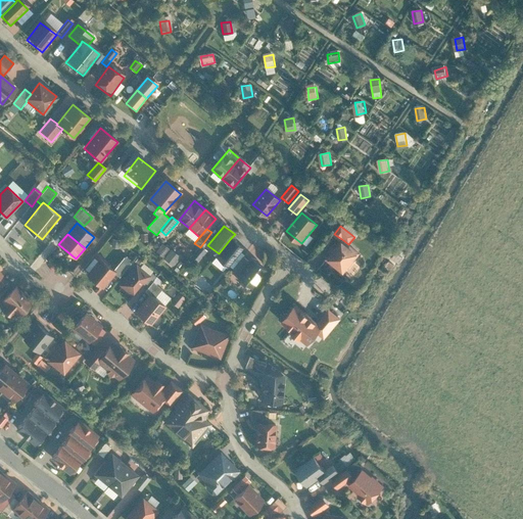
[(219,253),(216,257),(229,268),(239,254),(244,248),(231,238),(219,253)]
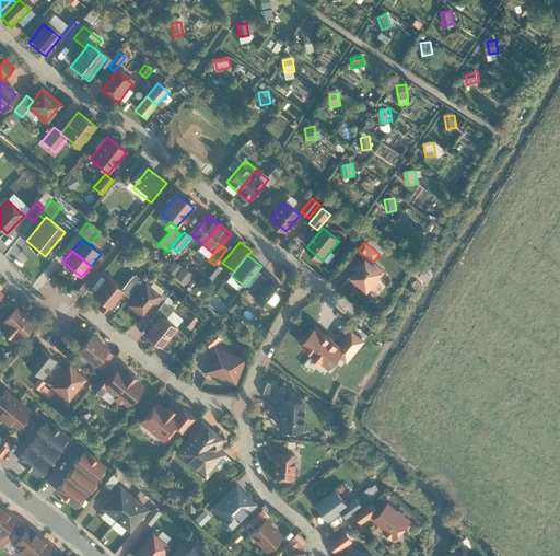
[(369,292),(385,271),(373,262),(368,257),(350,278),(369,292)]
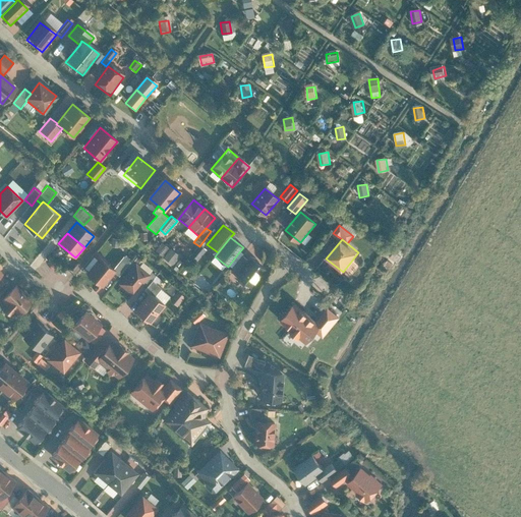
[(162,244),(156,251),(162,256),(168,249),(162,244)]
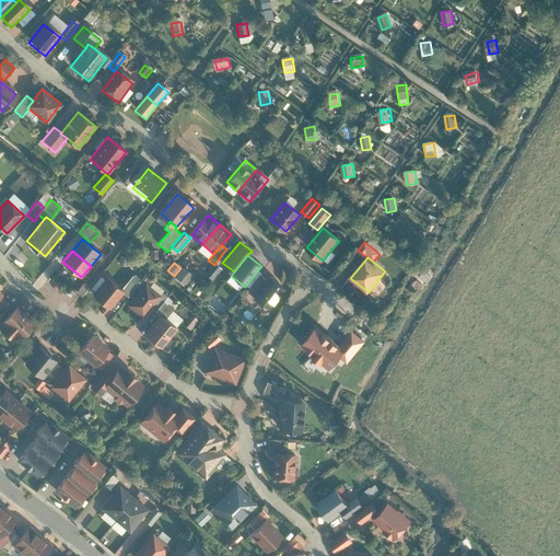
[(209,286),(221,270),(214,265),(202,280),(209,286)]
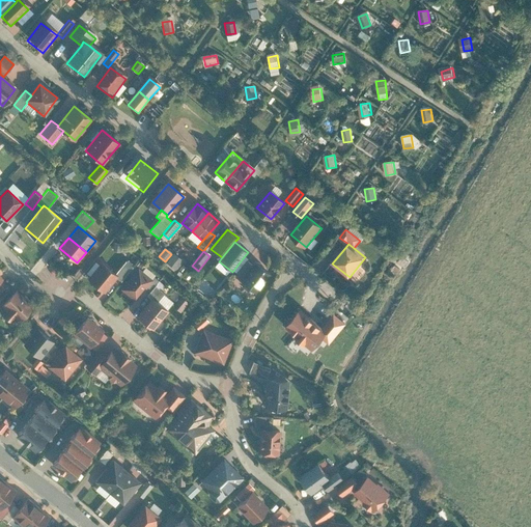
[(133,266),(138,260),(133,255),(127,260),(133,266)]
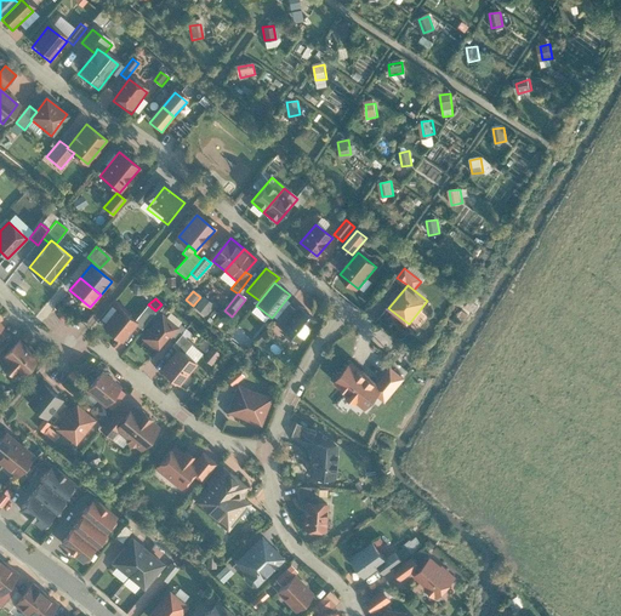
[(212,306),(204,298),(197,307),(205,315),(212,306)]
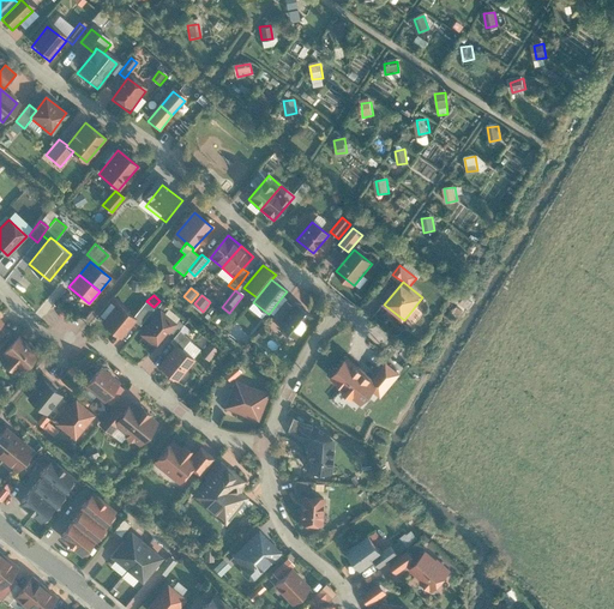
[(272,320),(286,303),(281,299),(269,314),(266,317),(272,320)]
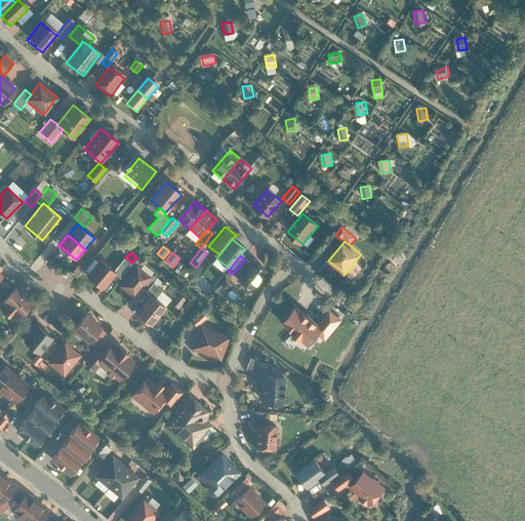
[(132,265),(125,259),(115,271),(122,277),(132,265)]
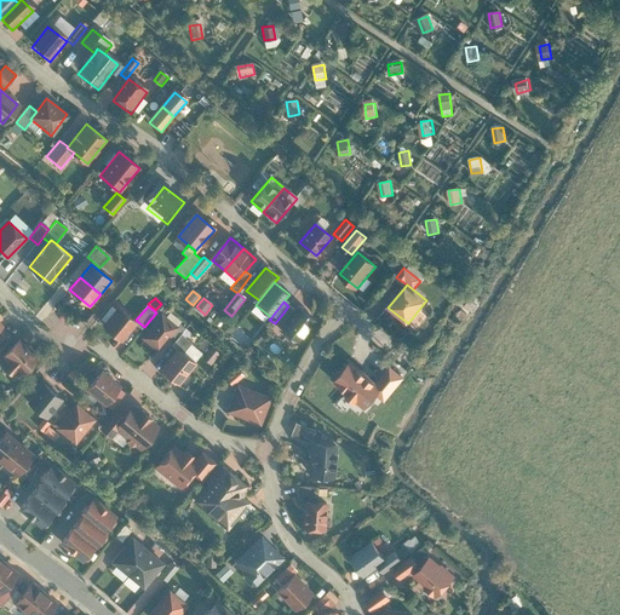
[(281,328),(294,310),(288,306),(275,323),(281,328)]
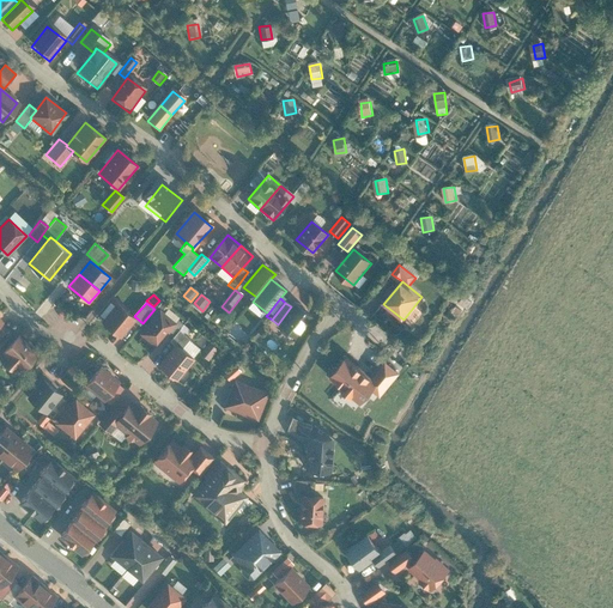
[(102,322),(120,338),(135,320),(117,304),(102,322)]
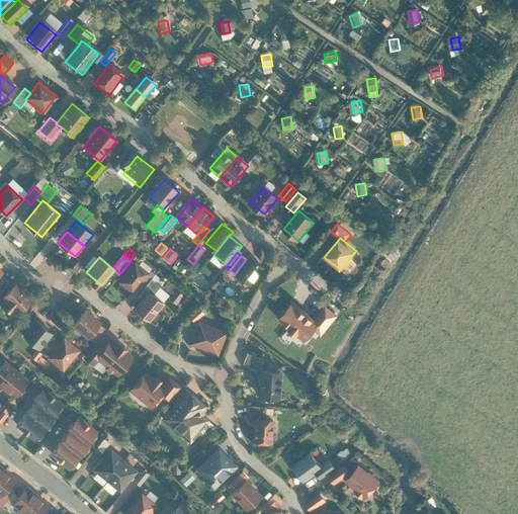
[(246,259),(235,274),(249,284),(262,267),(248,257),(246,259)]
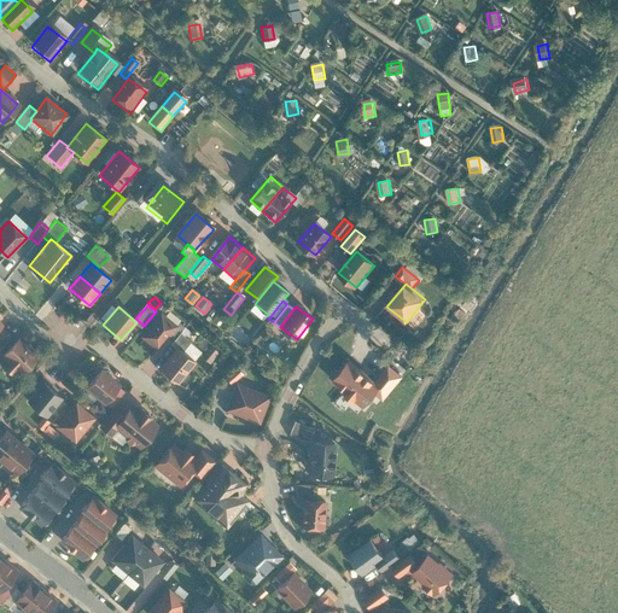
[(140,337),(157,351),(178,327),(161,313),(140,337)]
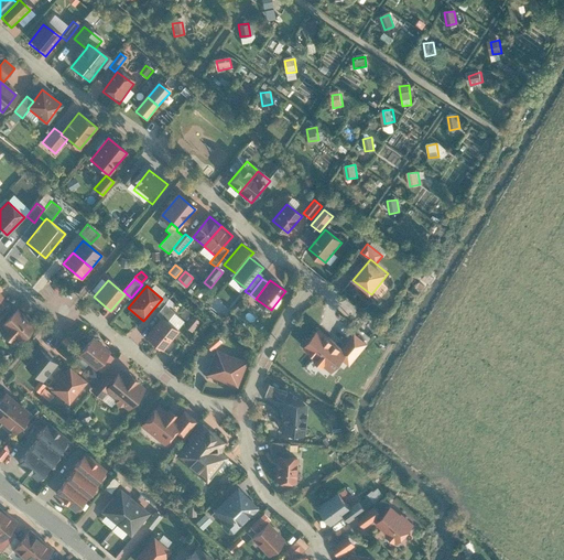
[(162,318),(167,322),(174,313),(165,305),(156,315),(161,319),(162,318)]
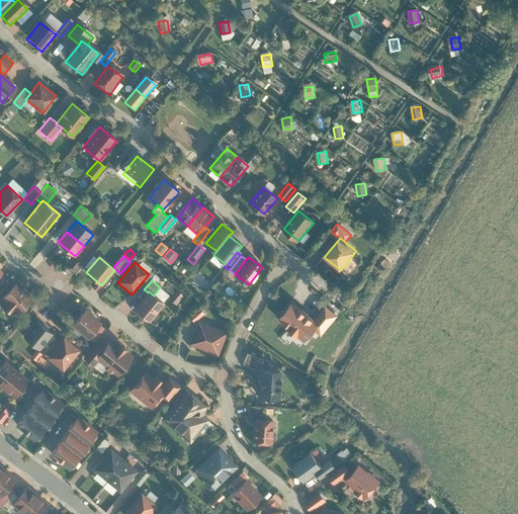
[(32,301),(15,284),(10,290),(1,298),(18,315),(32,301)]
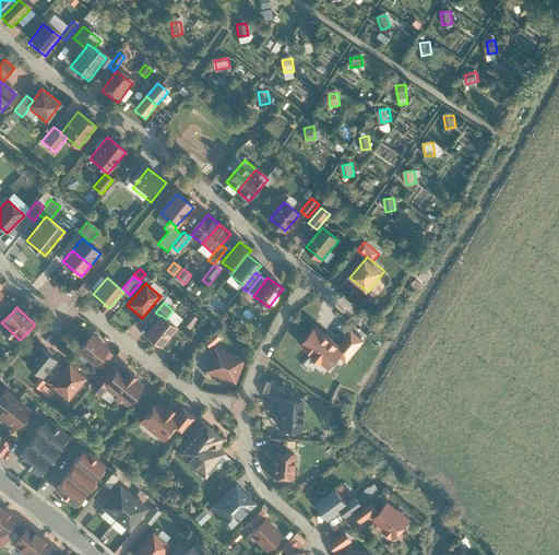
[(0,323),(1,322),(11,314),(4,308),(0,313),(0,323)]
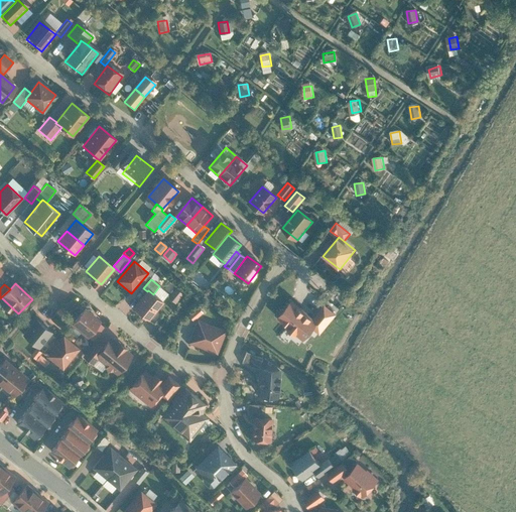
[(148,321),(163,302),(153,294),(148,290),(147,291),(134,308),(148,321)]
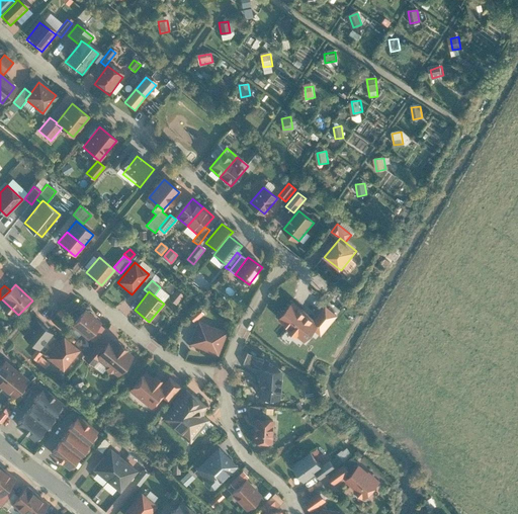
[(293,303),(279,320),(307,341),(315,331),(320,324),(316,321),(293,303)]
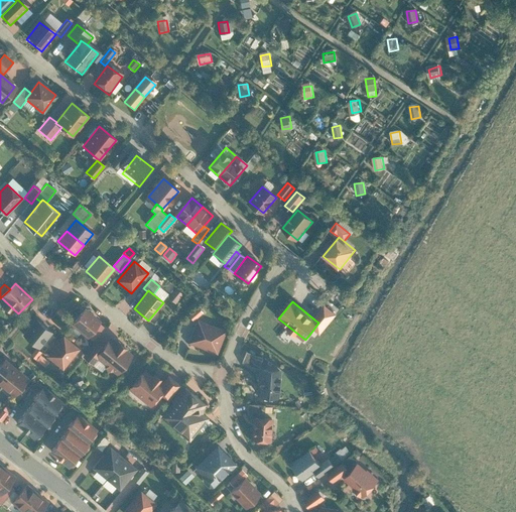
[(318,323),(313,330),(320,335),(337,314),(326,305),(314,320),(318,323)]
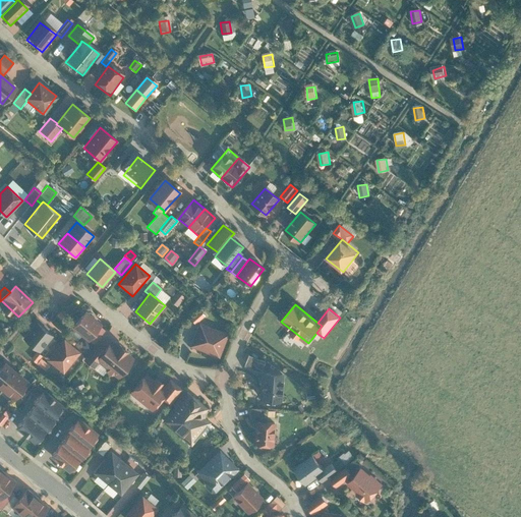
[(190,320),(194,325),(205,317),(199,311),(190,320)]
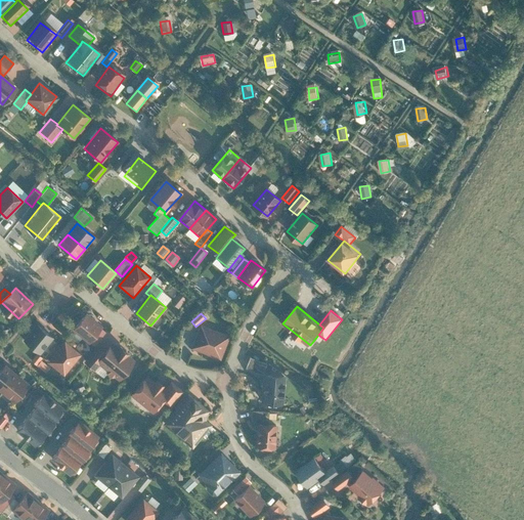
[(86,315),(73,332),(88,344),(89,342),(100,329),(101,328),(86,315)]
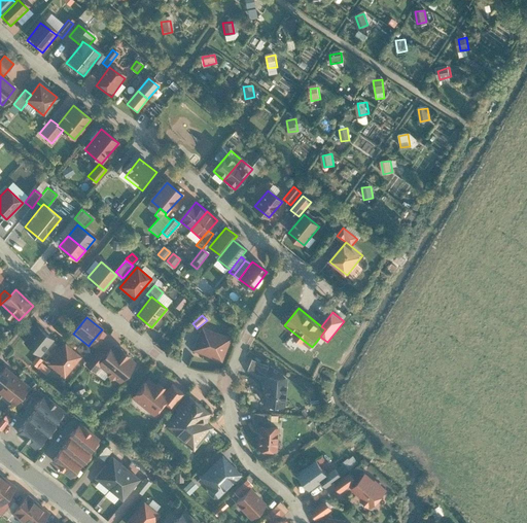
[(231,339),(202,327),(192,352),(221,363),(231,339)]
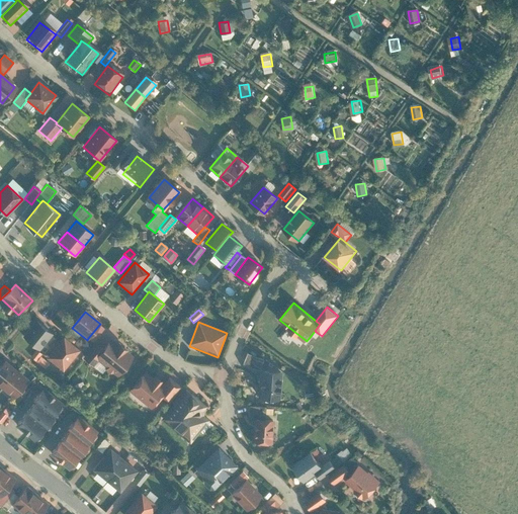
[(38,350),(51,336),(36,324),(24,337),(38,350)]
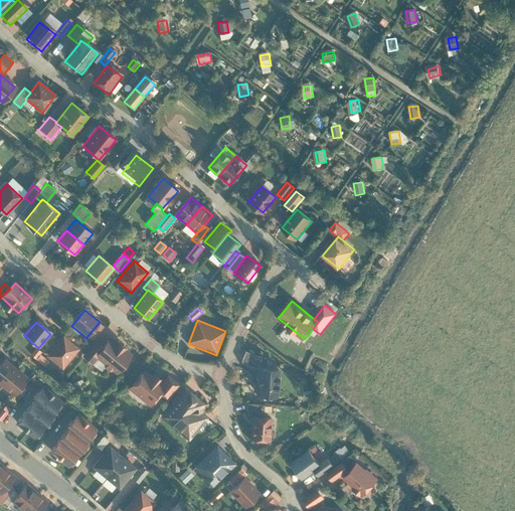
[(105,328),(99,323),(88,336),(94,341),(105,328)]
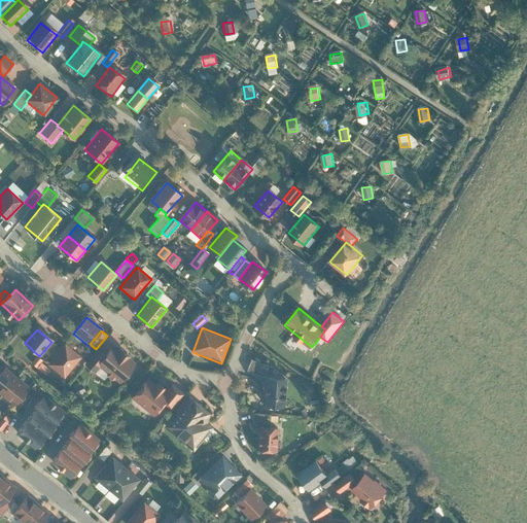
[(64,377),(80,357),(65,345),(49,364),(64,377)]
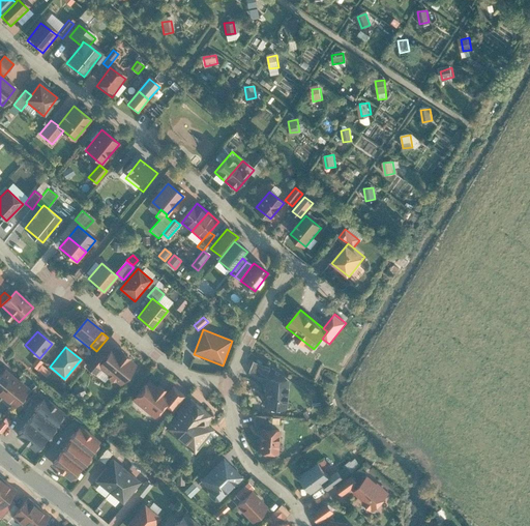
[(120,385),(136,366),(113,347),(106,357),(97,367),(100,370),(120,385)]
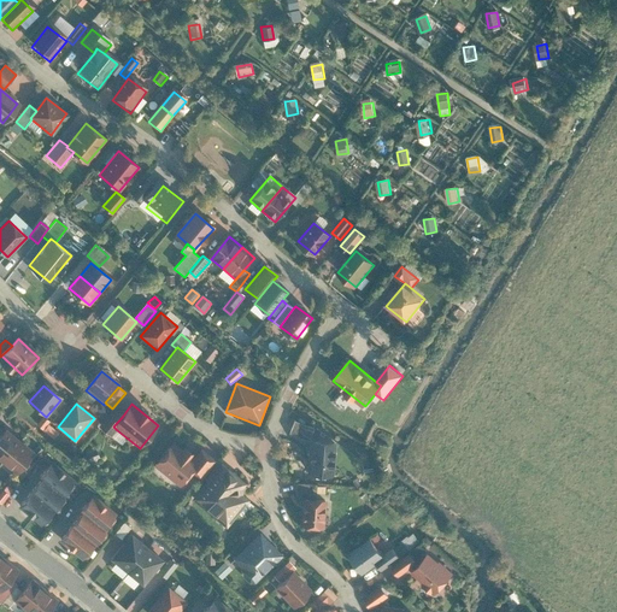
[(113,427),(123,416),(115,409),(100,428),(111,436),(117,430),(113,427)]
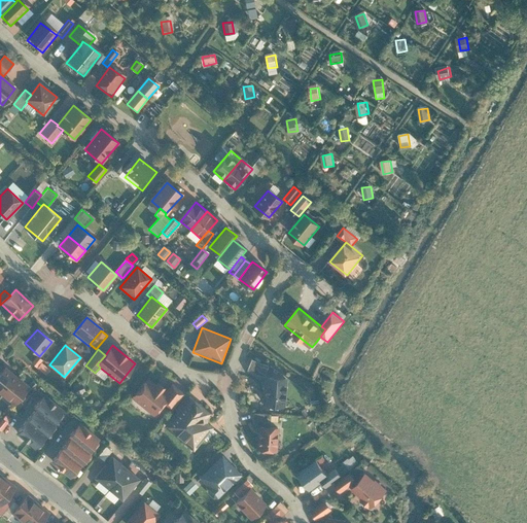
[(268,368),(252,361),(248,372),(264,378),(268,368)]
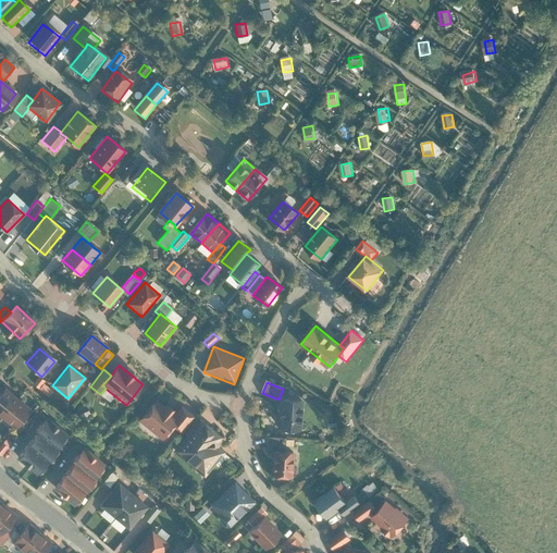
[(0,395),(0,417),(1,419),(17,400),(5,389),(0,395)]
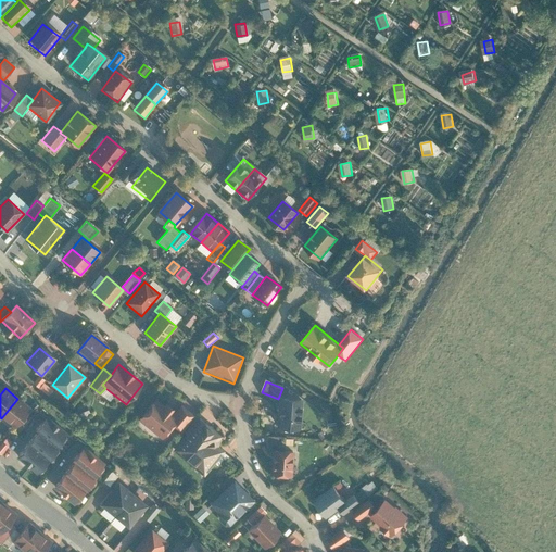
[(17,399),(1,418),(14,429),(32,410),(17,399)]
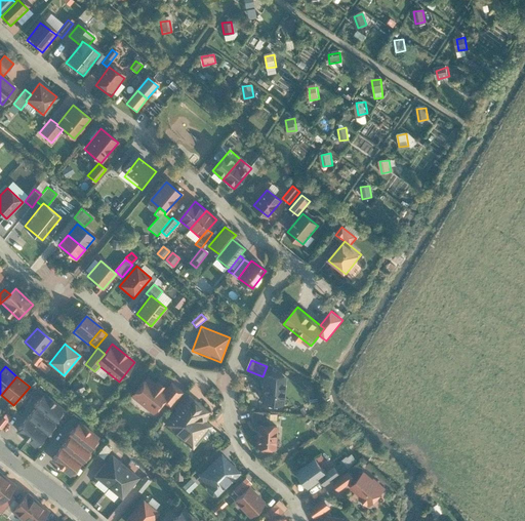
[(284,405),(285,377),(266,376),(264,403),(284,405)]
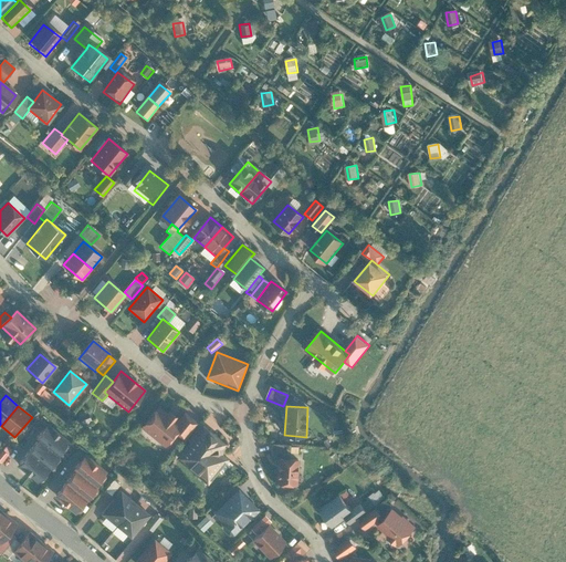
[(177,423),(159,408),(143,429),(165,447),(175,435),(181,426),(177,423)]
